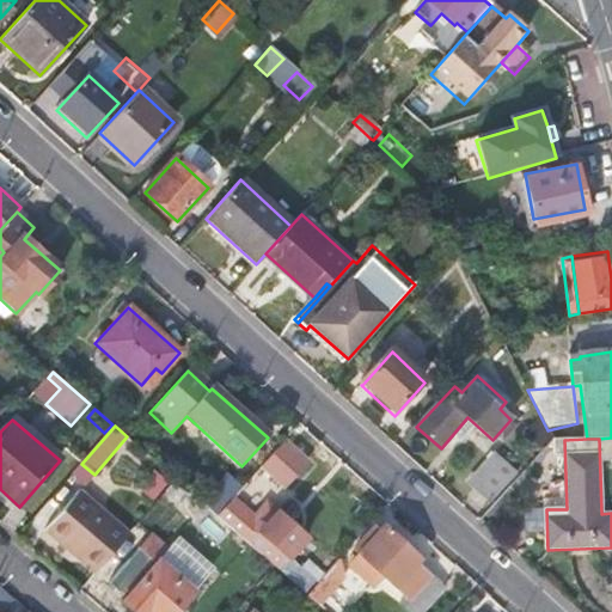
[(305,463),(283,441),(258,469),(280,489),(305,463)]
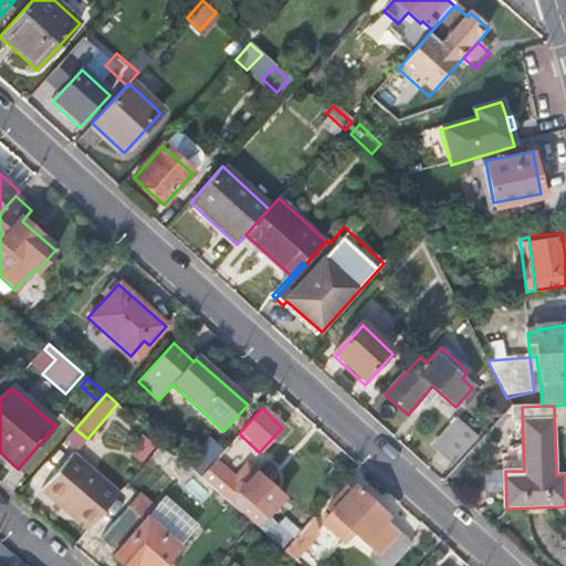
[(458,433),(438,453),(453,467),(471,446),(458,433)]
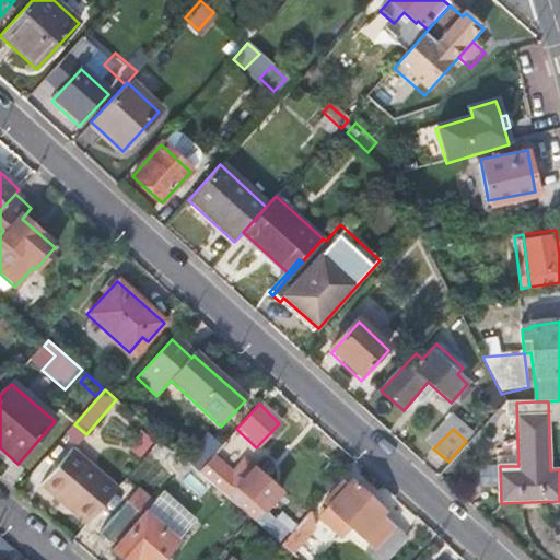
[(150,454),(179,479),(184,475),(191,466),(185,461),(162,440),(150,454)]
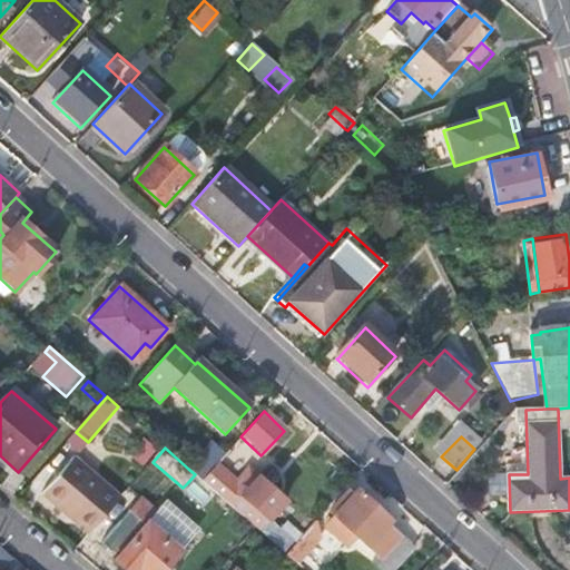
[(215,463),(219,459),(206,448),(188,469),(195,474),(200,480),(215,463)]
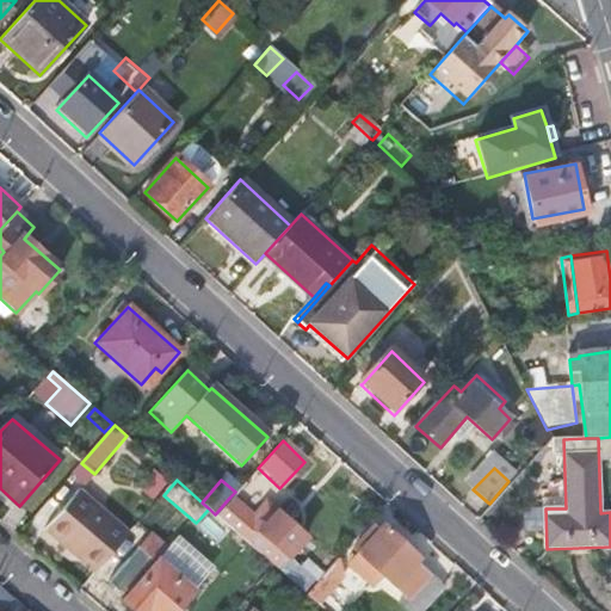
[(47,531),(96,574),(129,536),(79,494),(47,531)]
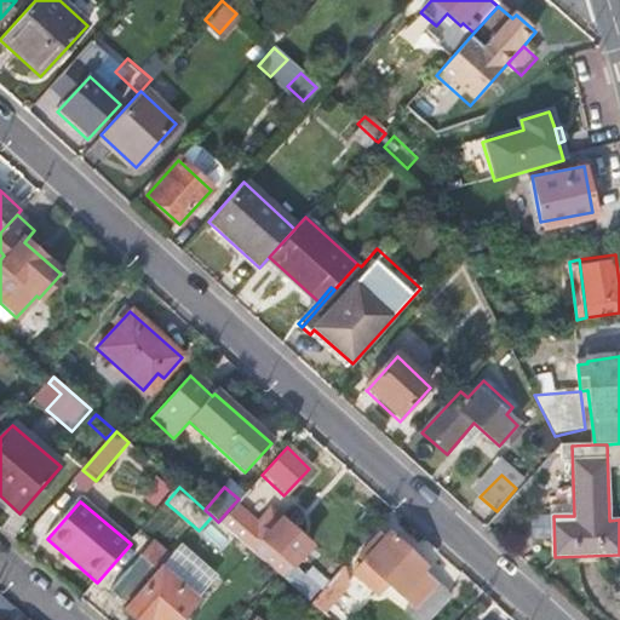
[(225,528),(279,575),(280,577),(309,544),(280,517),(273,524),(263,516),(257,522),(234,504),(218,522),(225,528)]
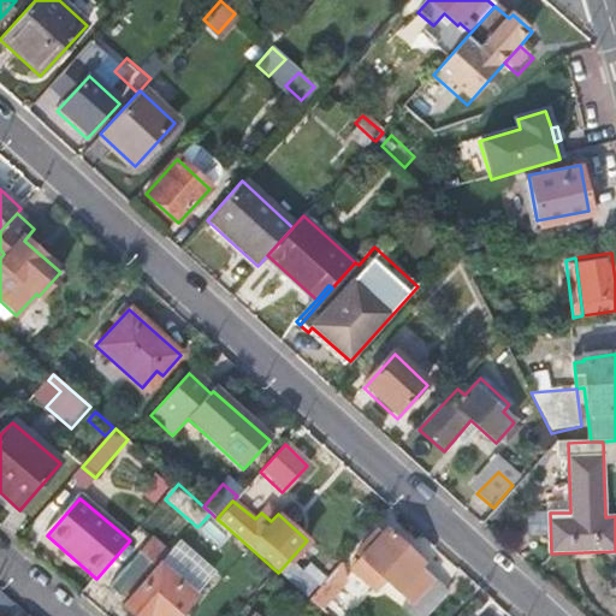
[(529,510),(532,533),(549,532),(548,509),(529,510)]
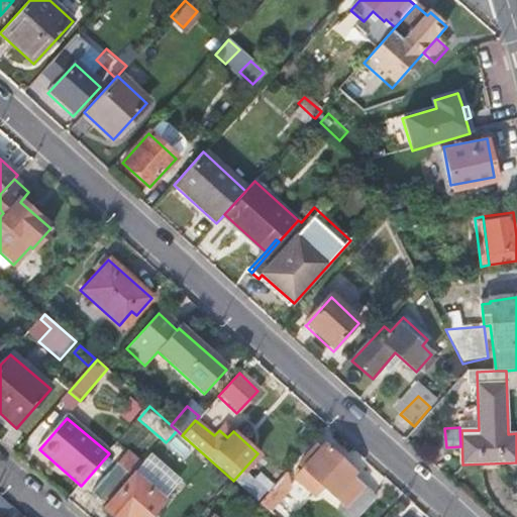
[(170,438),(182,447),(188,440),(182,435),(177,430),(170,438)]
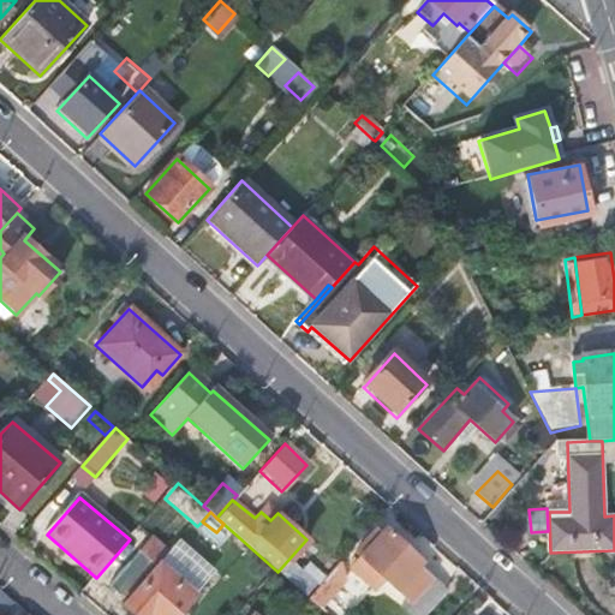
[(363,560),(353,573),(378,593),(388,583),(413,605),(407,613),(408,614),(434,614),(451,597),(418,567),(423,561),(387,530),(375,544),(370,539),(357,554),(363,560)]
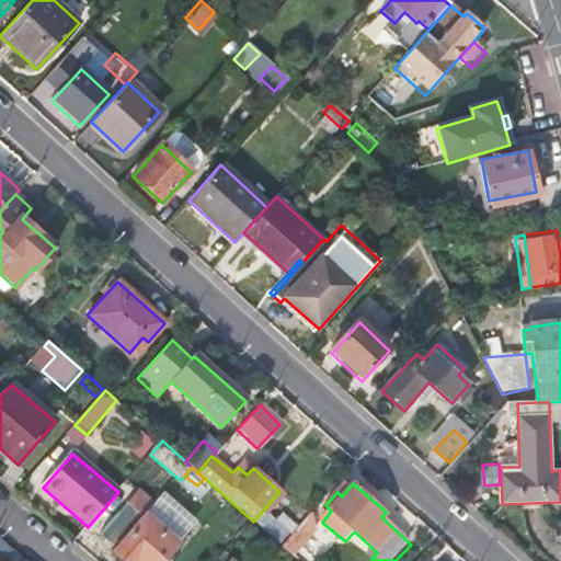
[(130,500),(102,535),(118,549),(116,552),(126,560),(164,560),(180,544),(195,527),(162,499),(148,515),(130,500)]
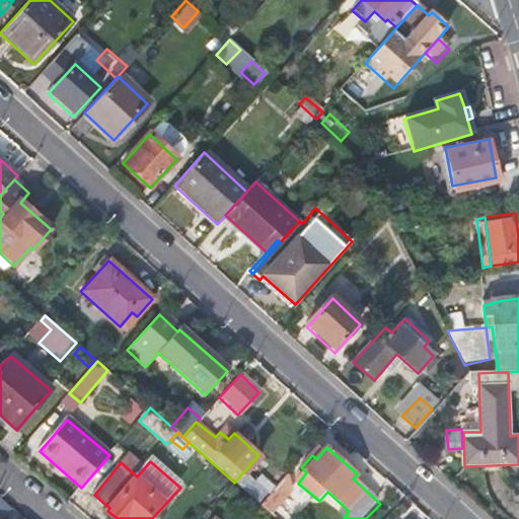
[(239,488),(260,505),(272,492),(270,490),(266,494),(247,478),(239,488)]
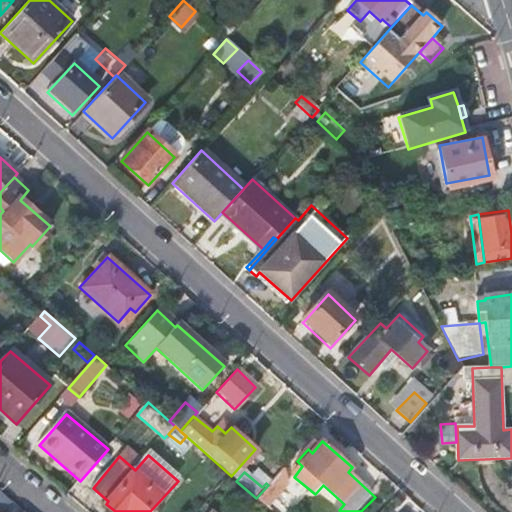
[(268,485),(256,498),(265,506),(276,493),(268,485)]
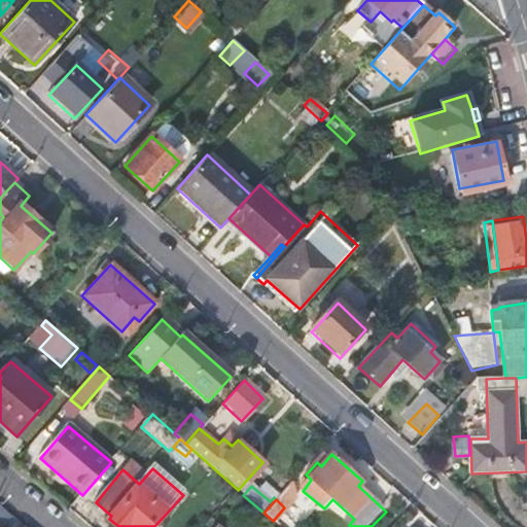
All buildings are outlined.
